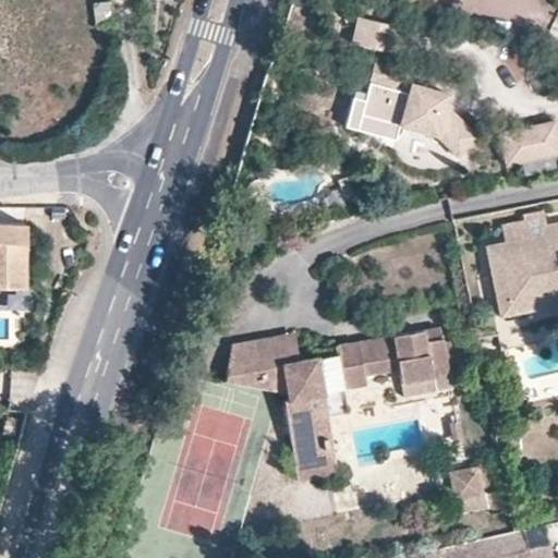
[(359,15),(350,44),(395,56),(402,28),(359,15)]
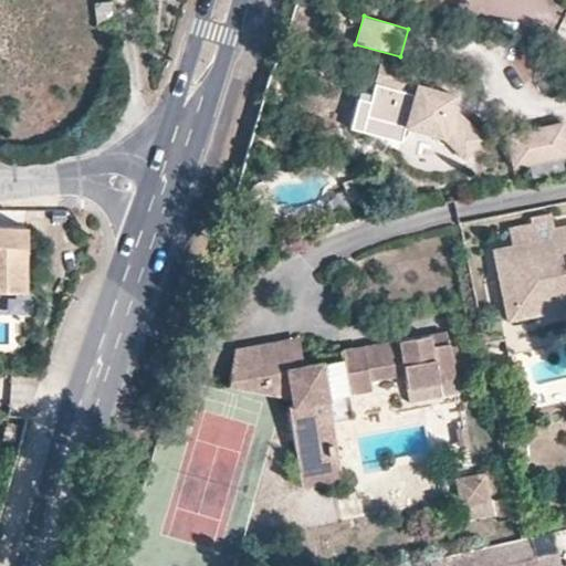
[(457,101),(421,91),(418,102),(374,90),(369,107),(391,114),(388,129),(446,143),(465,163),(488,142),(469,124),(464,129),(452,118),(456,111),(457,101)]
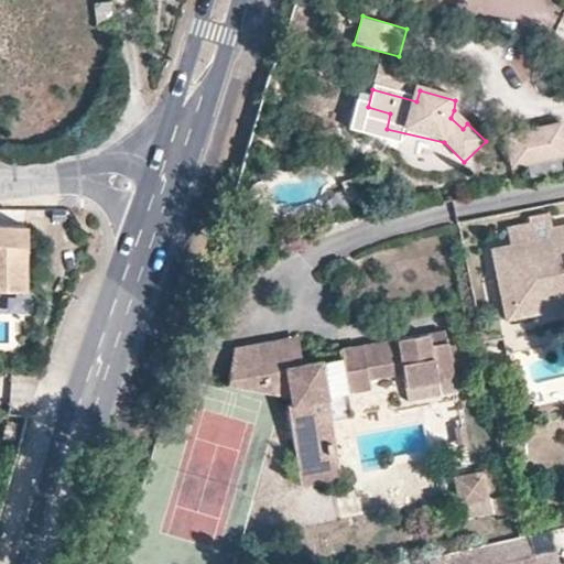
[(387,129),(390,114),(368,107),(365,122),(387,129)]
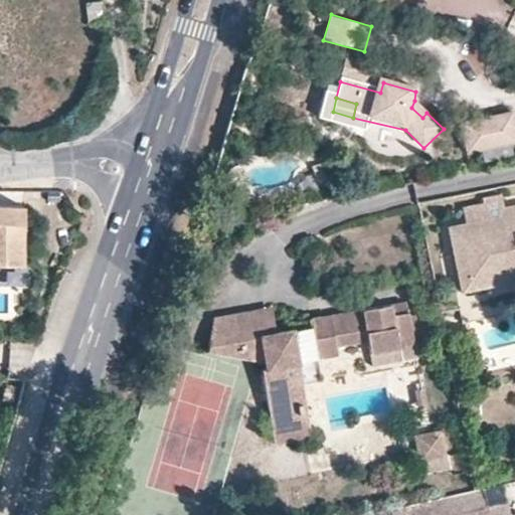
[(414,101),(411,108),(422,118),(426,113),(414,101)]
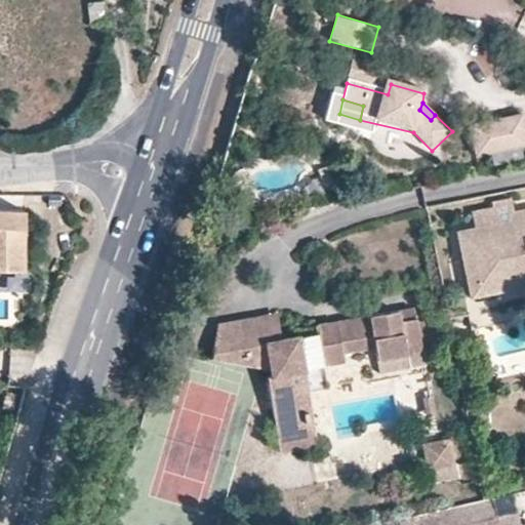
[(524,116),(473,127),(473,128),(478,157),(524,148),(524,116)]
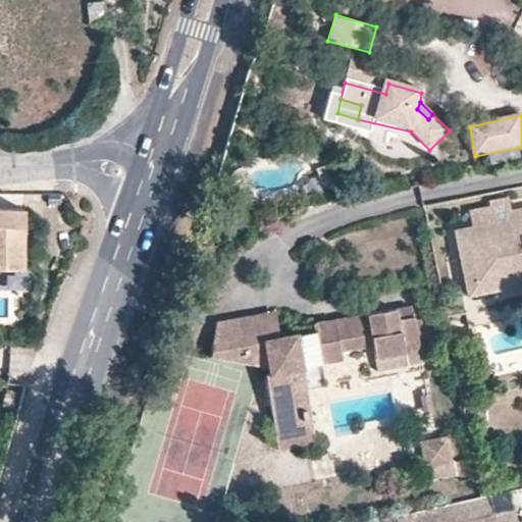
[(323,169),(313,170),(316,186),(325,184),(323,169)]
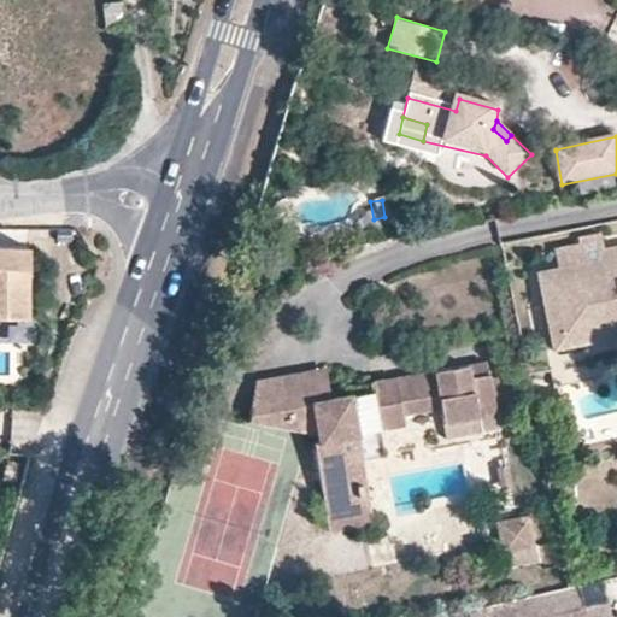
[(616,247),(605,251),(601,235),(582,239),(583,245),(556,250),(562,282),(550,285),(541,293),(544,307),(548,306),(553,331),(574,334),(583,317),(616,321),(616,247)]
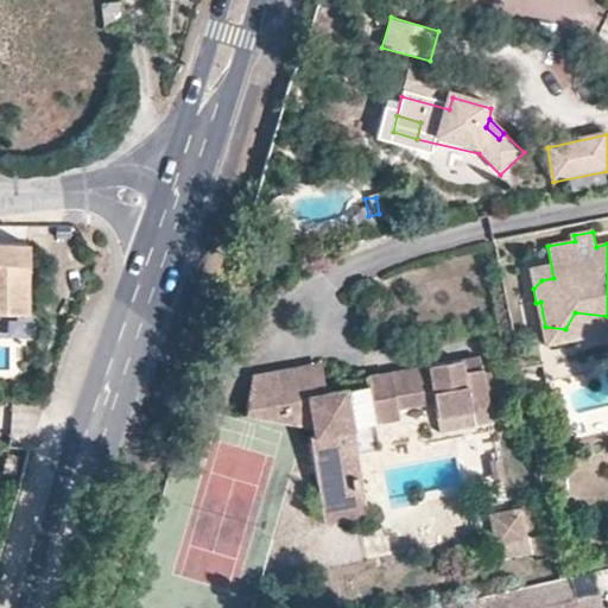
[(0,320),(30,320),(31,247),(0,247),(0,320)]
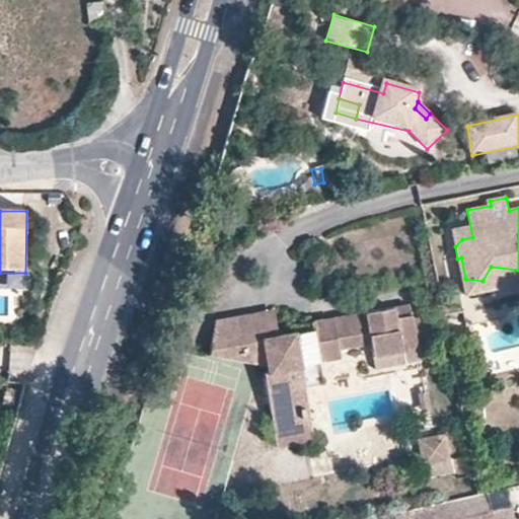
[(462,280),(465,296),(518,285),(518,270),(491,267),(483,281),(465,279),(462,280)]
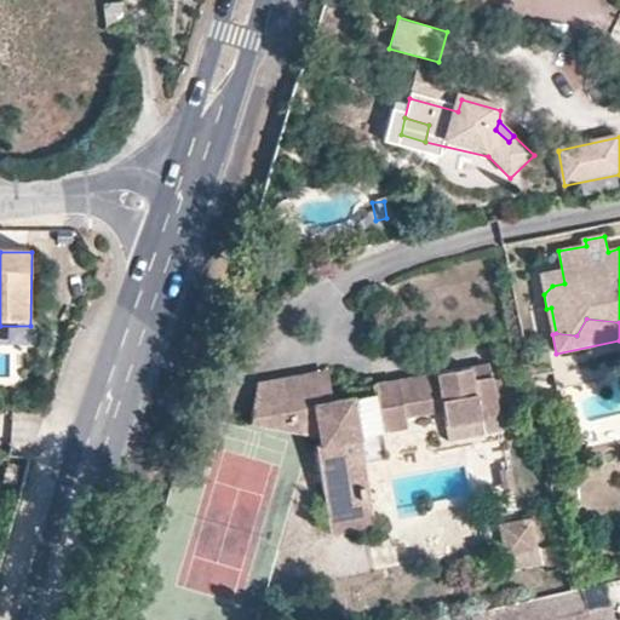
[(497,414),(487,363),(371,383),(372,390),(333,397),(313,402),(314,408),(290,412),(282,374),(257,378),(248,420),(313,431),(333,529),(374,522),(372,504),(367,504),(360,461),(365,459),(355,408),(374,405),(378,430),(403,425),(402,414),(438,408),(441,423),(497,414)]
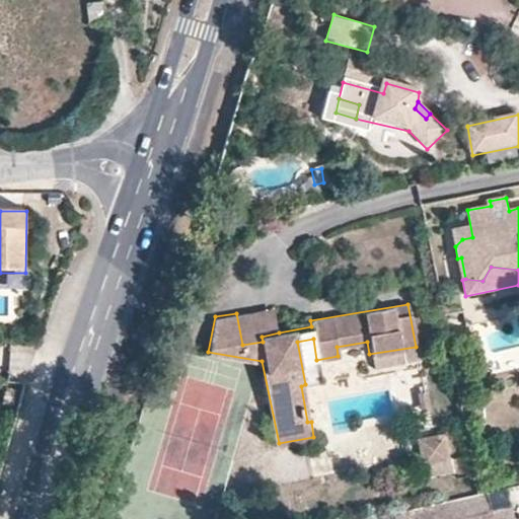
[(242,345),(263,342),(262,337),(279,332),(273,305),(236,313),(242,345)]
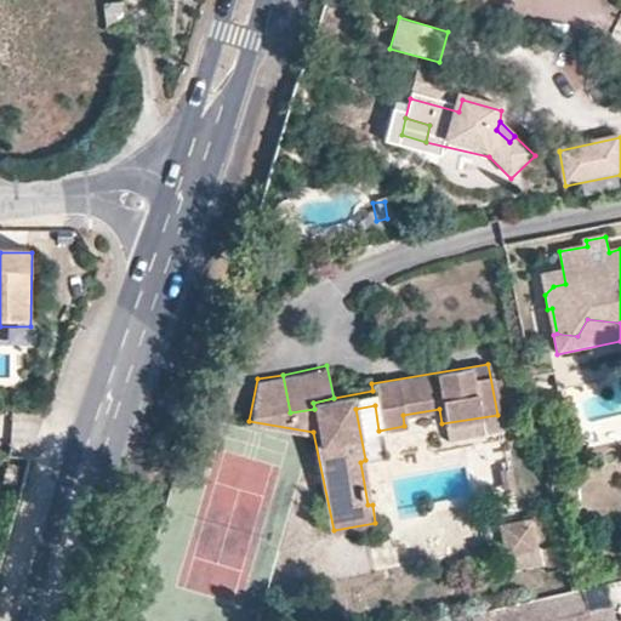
[(507,554),(539,548),(531,517),(501,524),(507,554)]
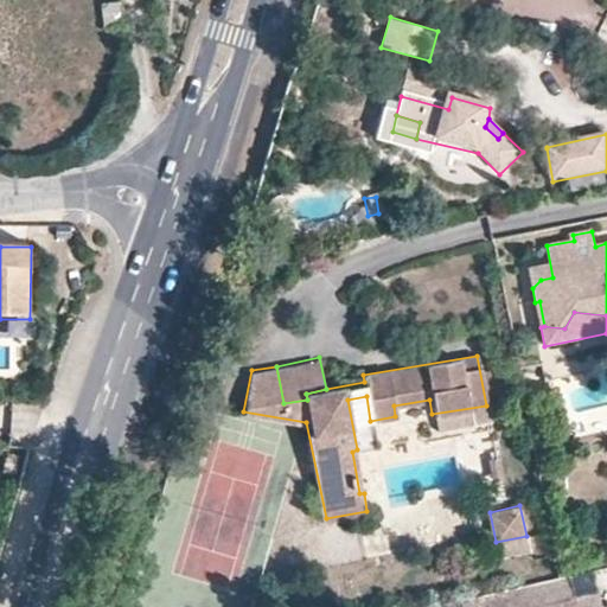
[(567,576),(558,576),(429,606),(574,606),(573,599),(567,576)]
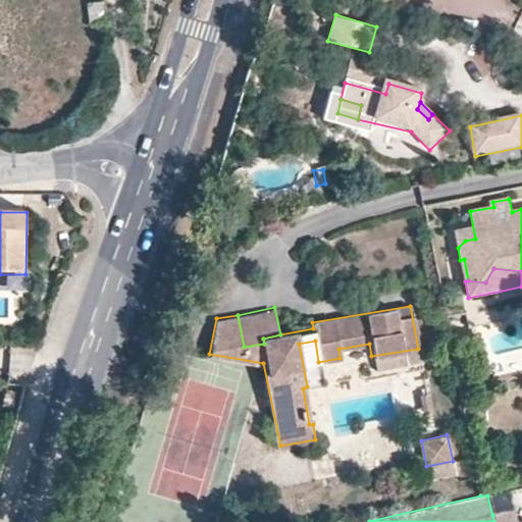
[(518,521),(516,509),(492,515),(493,521),(518,521)]
